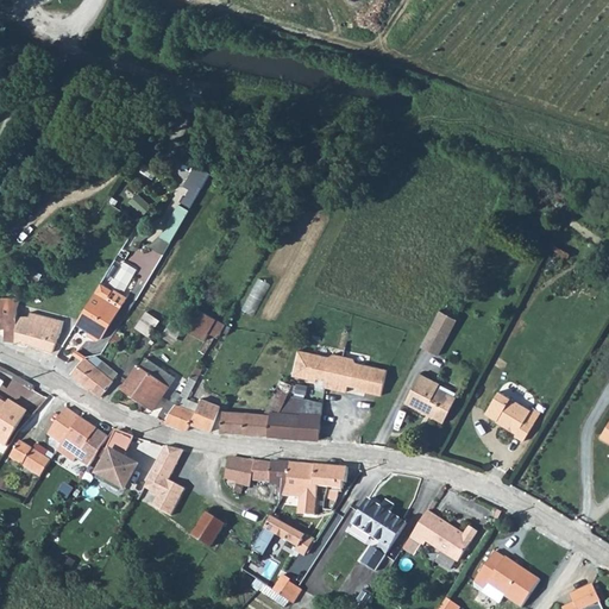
[(190,208),(206,182),(196,177),(181,202),(190,208)]
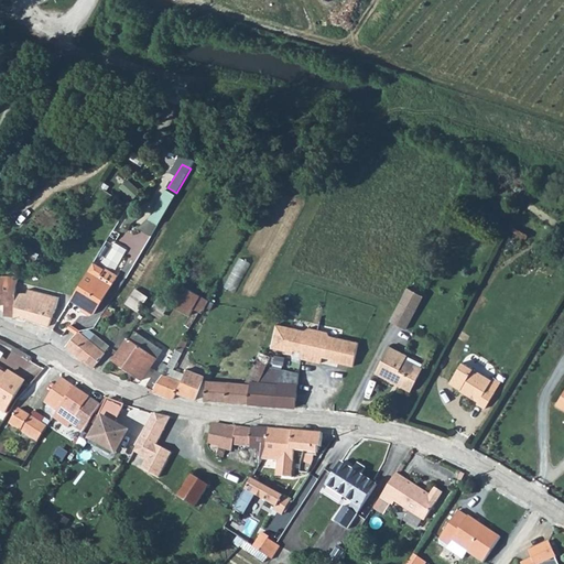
[(121,185),(134,196),(141,188),(128,176),(121,185)]
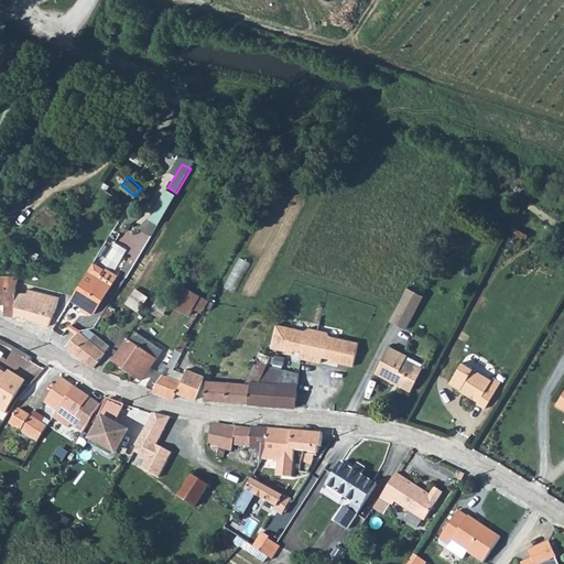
[(158,224),(175,194),(166,190),(149,218),(158,224)]
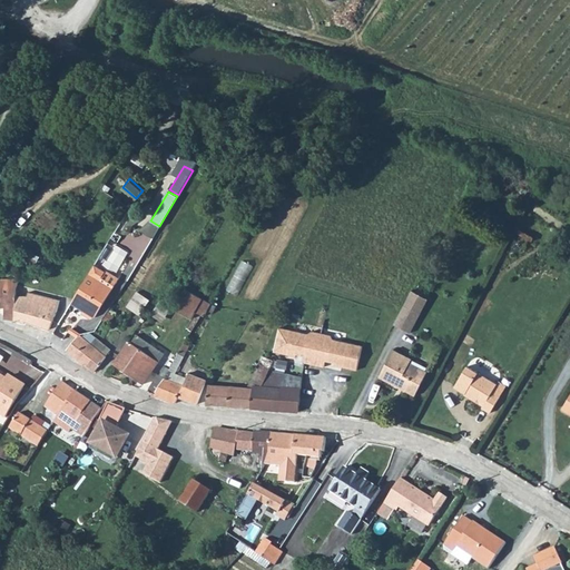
[(244,258),(228,287),(239,293),(255,264),(244,258)]
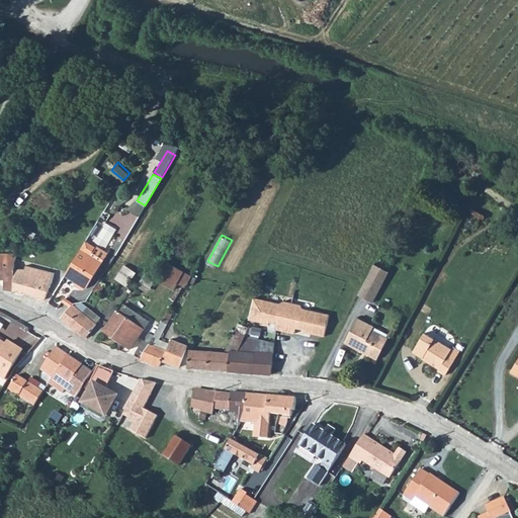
[(65,274),(87,287),(102,262),(90,255),(96,245),(87,240),(65,274)]
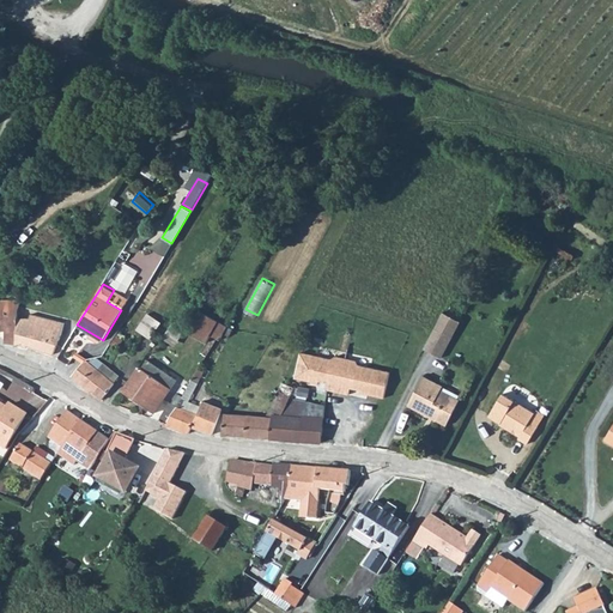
[(0,331),(4,331),(4,343),(16,344),(16,332),(17,328),(17,319),(17,310),(20,301),(0,301),(0,331)]
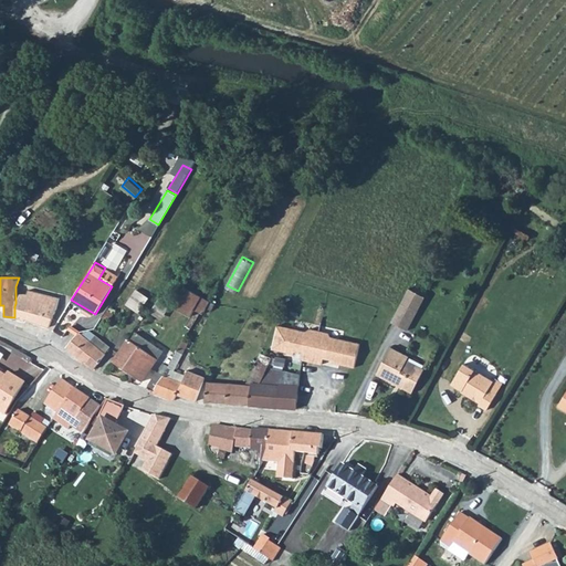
[(175,307),(190,316),(195,308),(203,313),(206,308),(210,301),(186,287),(175,307)]
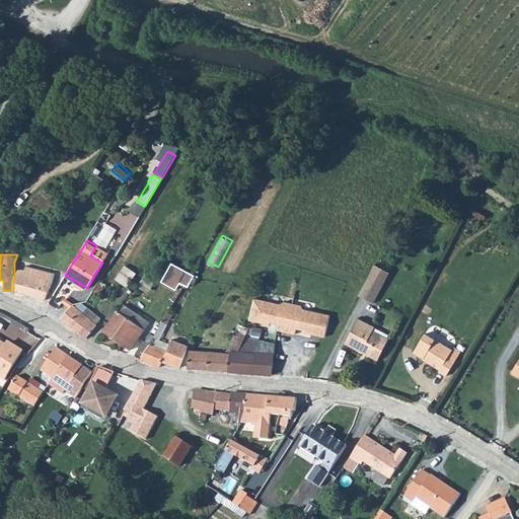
[(359,296),(373,303),(390,272),(376,264),(359,296)]
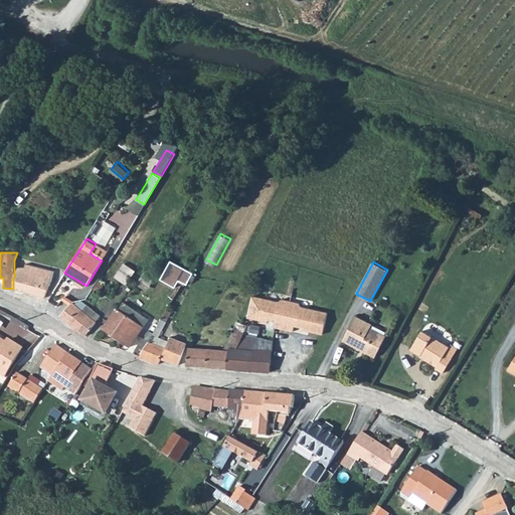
[(115,277),(126,285),(135,271),(124,263),(115,277)]
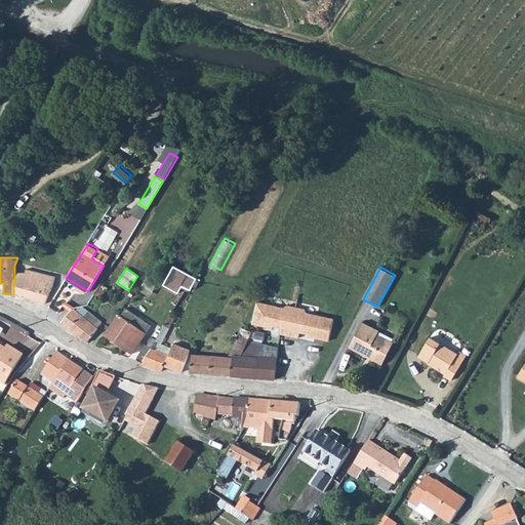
[(13,294),(23,297),(23,295),(45,303),(55,276),(26,269),(25,273),(14,273),(14,281),(13,284),(13,294)]
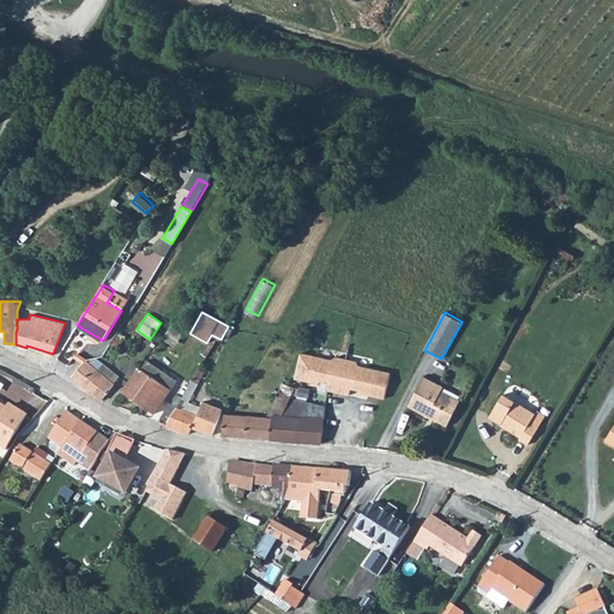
[(163,339),(172,344),(184,325),(174,320),(163,339)]
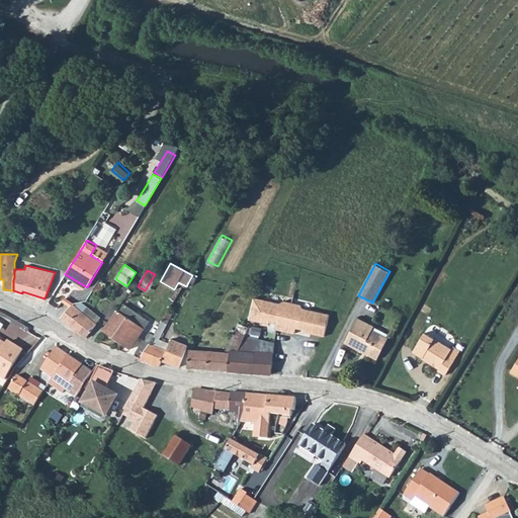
[(188,282),(193,284),(197,276),(192,275),(188,282)]
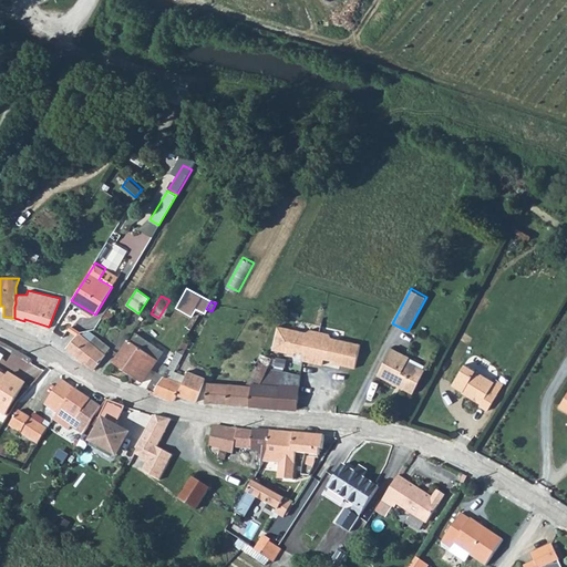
[(101,318),(109,322),(116,311),(109,306),(101,318)]
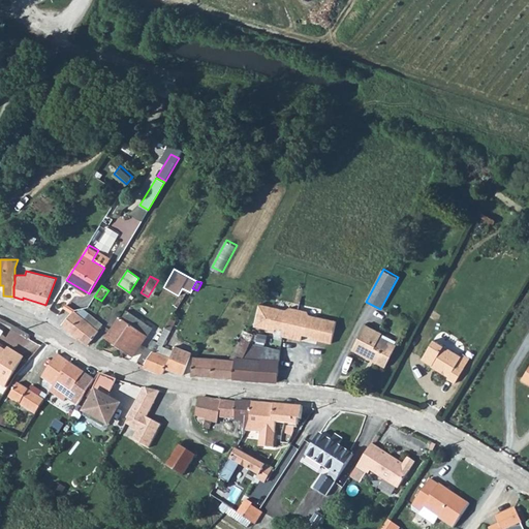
[(286,309),(259,304),(254,325),(269,329),(269,327),(275,329),(284,330),(283,336),(302,340),(303,334),(311,336),(317,337),(317,339),(332,343),(337,320),(310,314),(307,311),(289,307),(286,309)]
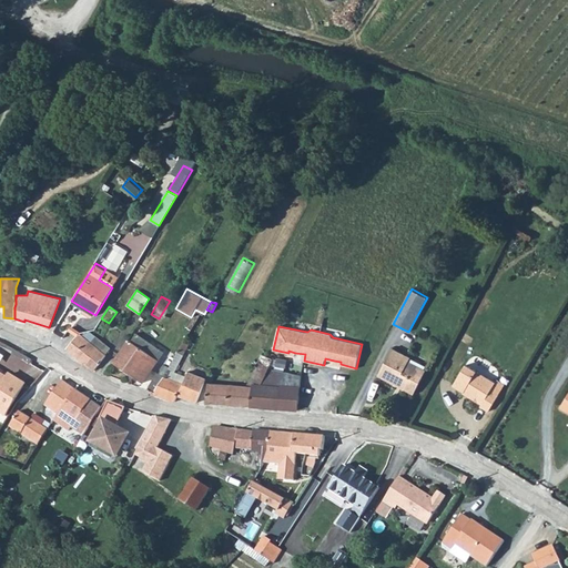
[(66,348),(80,361),(93,371),(94,372),(107,355),(105,354),(110,347),(89,331),(79,333),(66,348)]
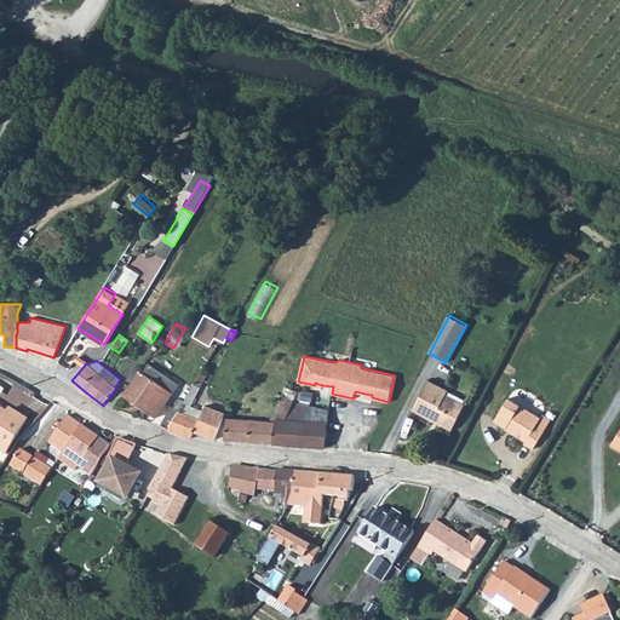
[(124,395),(158,418),(178,385),(145,362),(124,395)]
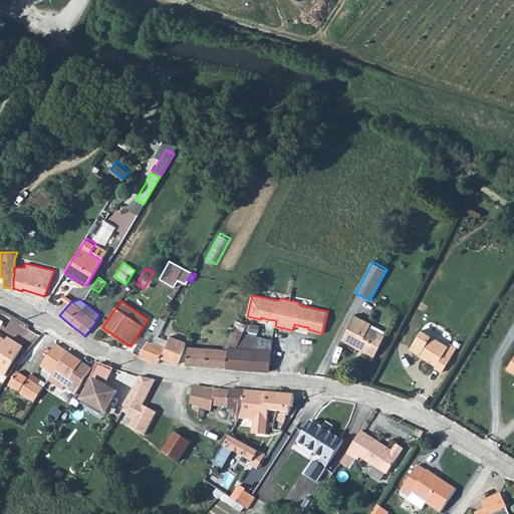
[(140,355),(159,363),(161,357),(178,364),(186,343),(170,336),(168,341),(158,336),(168,318),(164,315),(149,340),(141,353),(140,355)]
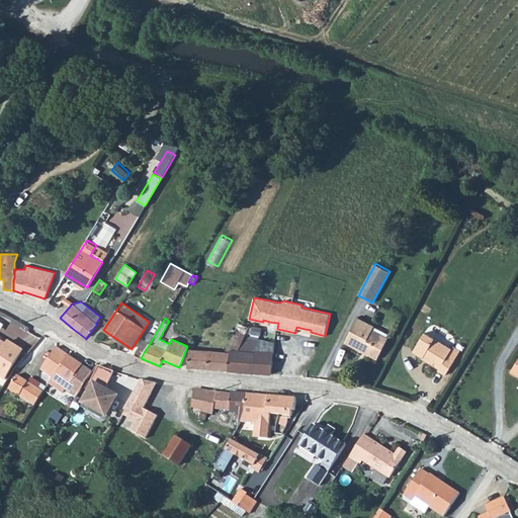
[(344,342),(376,360),(389,338),(372,329),(374,326),(357,318),(344,342)]
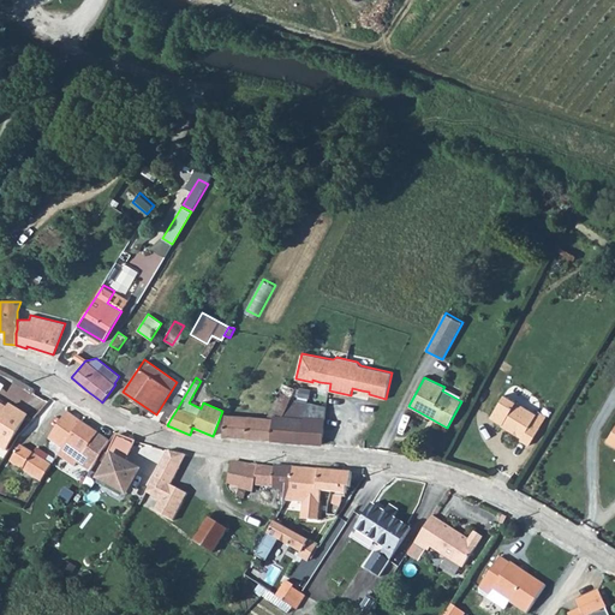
[(222,437),(323,445),(324,418),(305,417),(310,404),(291,399),(292,396),(280,392),(269,418),(225,415),(222,437)]
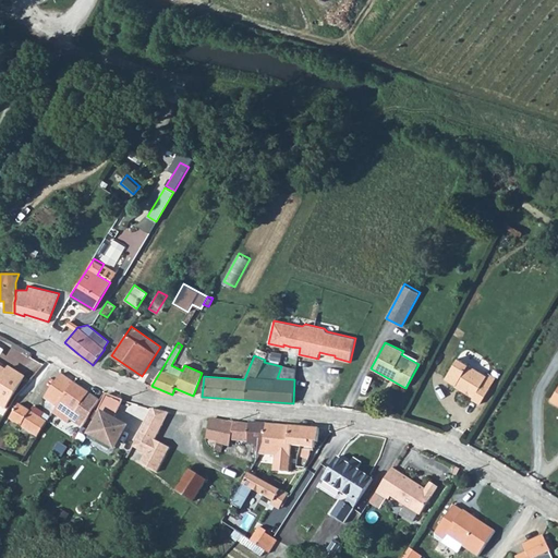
[(445,377),(459,386),(458,388),(472,397),(471,398),(478,403),(489,387),(482,381),(485,375),(457,356),(445,377)]
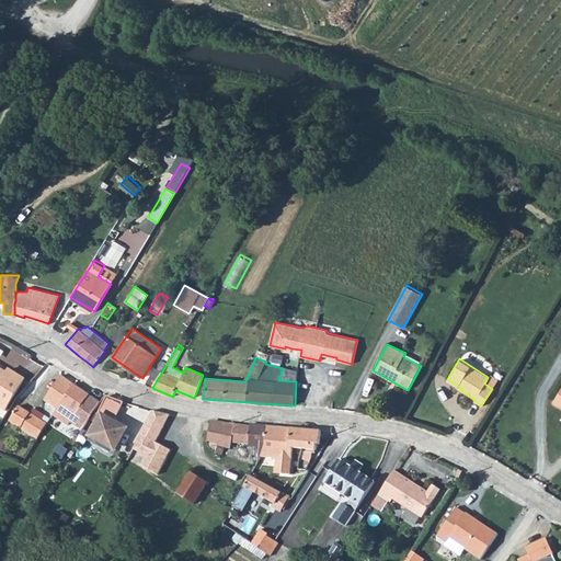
[(153,386),(162,371),(156,368),(147,381),(153,386)]
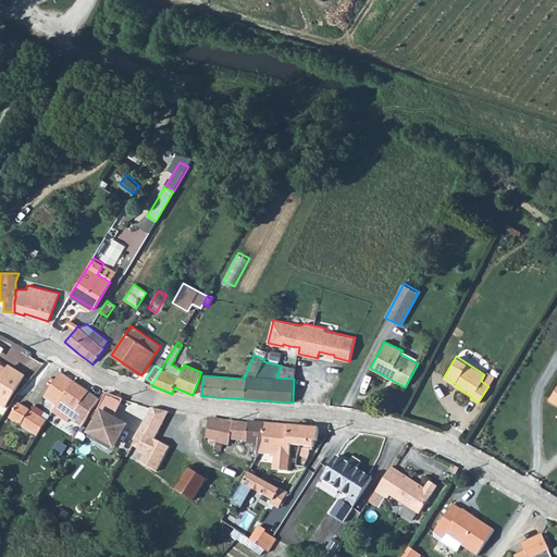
[(0,403),(7,407),(24,376),(9,368),(5,373),(0,370),(0,403)]
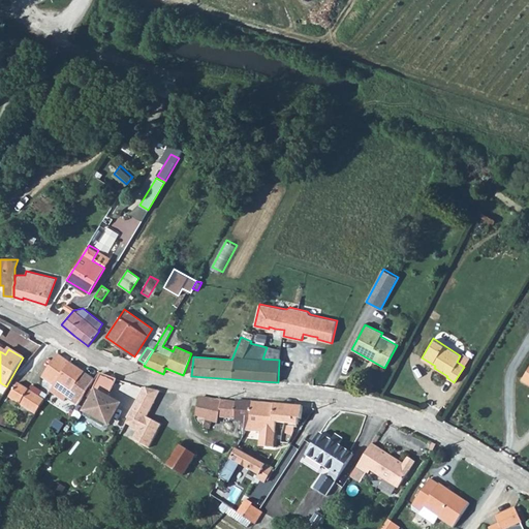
[(290,370),(294,351),(289,350),(284,353),(280,368),(290,370)]
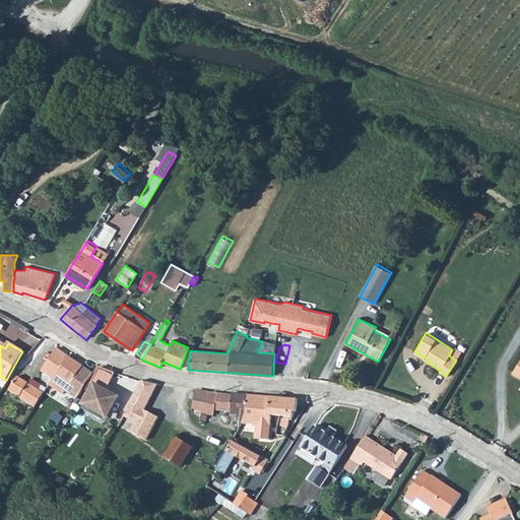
[(449,355),(456,361),(461,350),(454,346),(452,349),(449,355)]
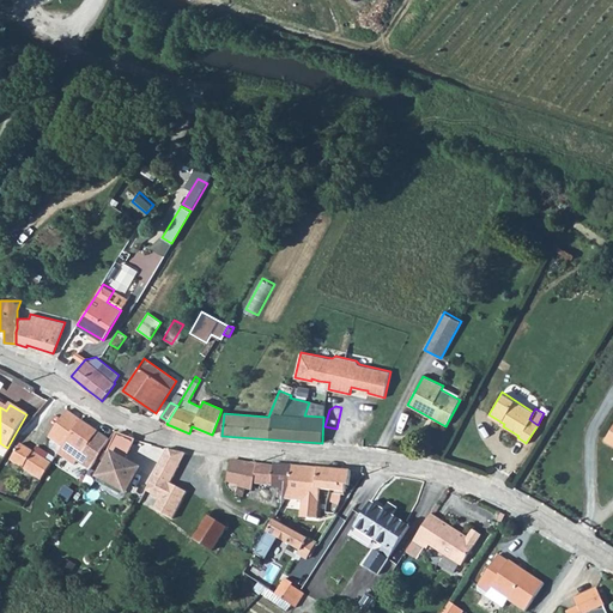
[(62,447),(80,419),(67,410),(48,437),(62,447)]
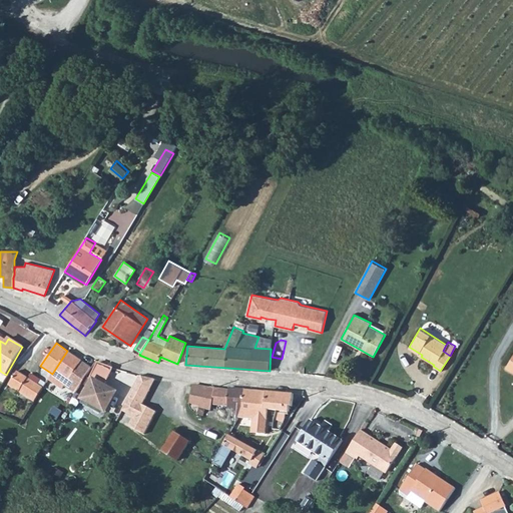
[(49,380),(62,389),(67,383),(78,390),(91,369),(67,351),(52,374),(49,380)]
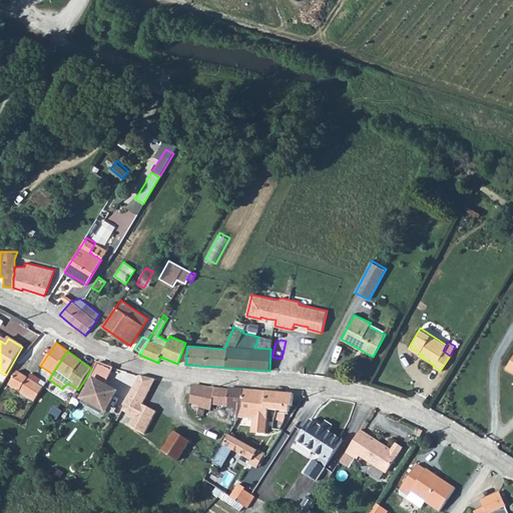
[(99,363),(97,367),(110,374),(113,368),(99,363)]
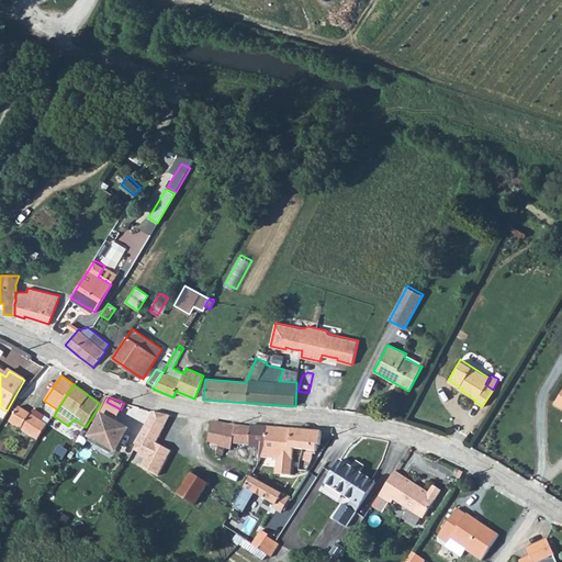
[(107,402),(99,416),(103,418),(92,438),(114,449),(125,430),(113,424),(121,409),(107,402)]
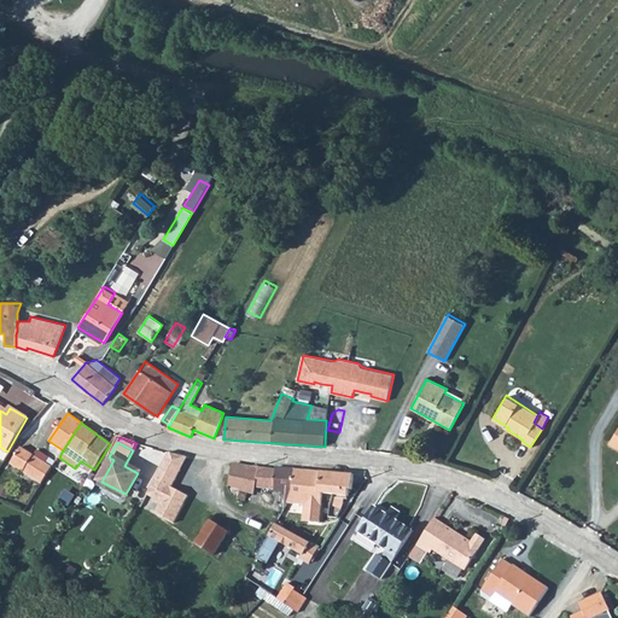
[(41,484),(52,467),(45,464),(48,458),(36,449),(33,455),(21,447),(10,465),(41,484)]
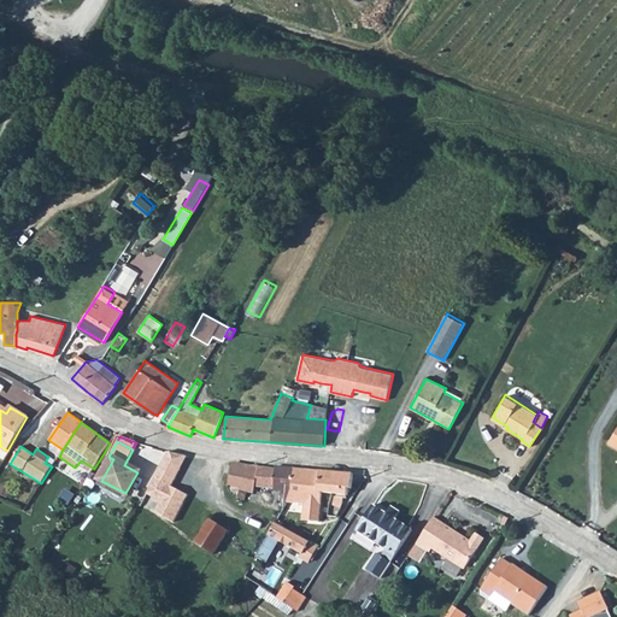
[(169,453),(148,494),(162,500),(156,511),(176,522),(192,495),(175,486),(187,457),(169,453)]
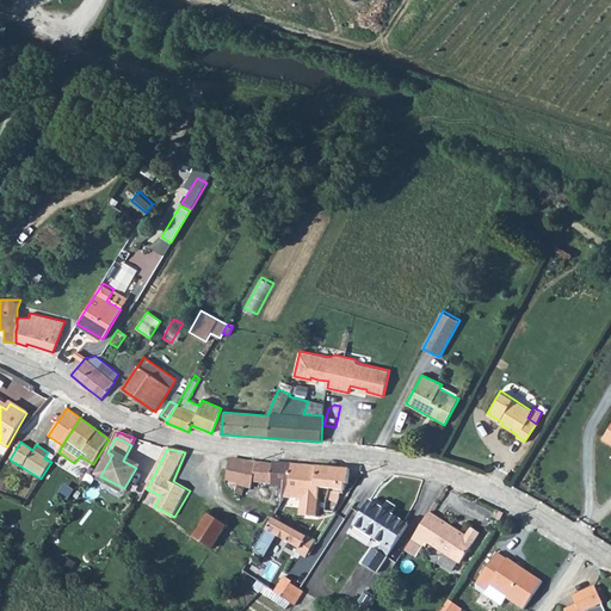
[(226,480),(238,483),(244,460),(230,458),(226,480)]
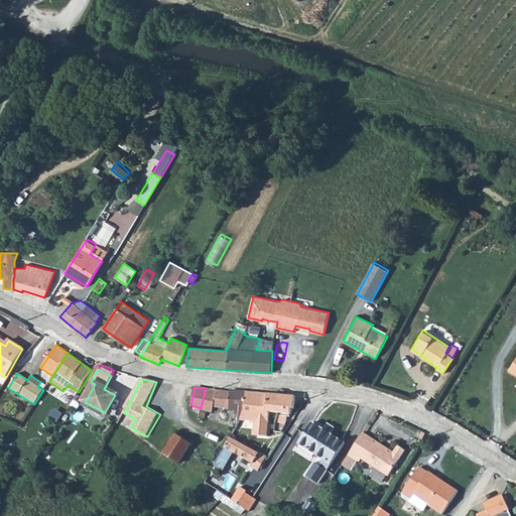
[(201,408),(198,416),(204,418),(207,411),(212,412),(213,406),(235,408),(232,418),(239,420),(239,419),(244,411),(244,409),(246,392),(206,388),(201,408)]
